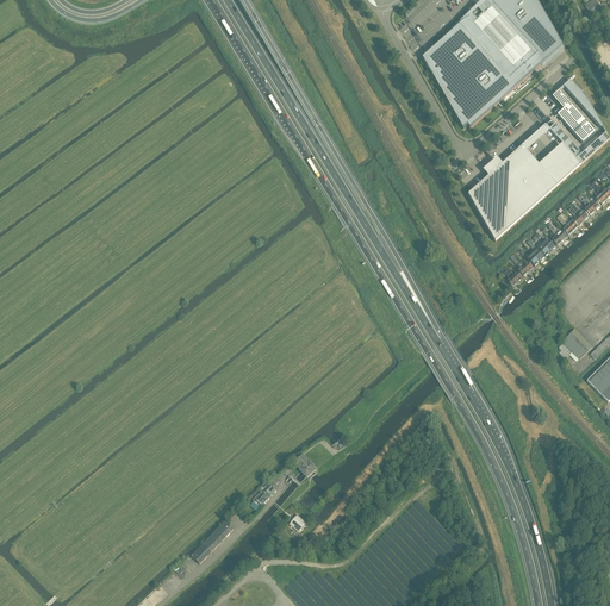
[(423,56),(464,126),(468,123),(470,126),(562,43),(537,0),(485,0),(427,51),(423,56)]
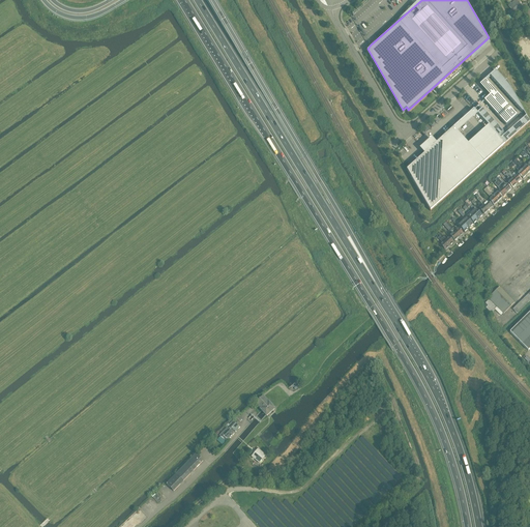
[(516,0),(509,5),(513,10),(522,4),(519,0),(516,0)]
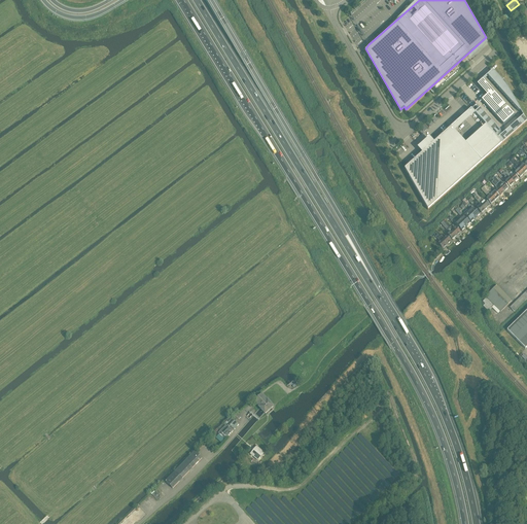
[(493,68),(487,73),(519,109),(521,107),(503,77),(502,78),(493,68)]
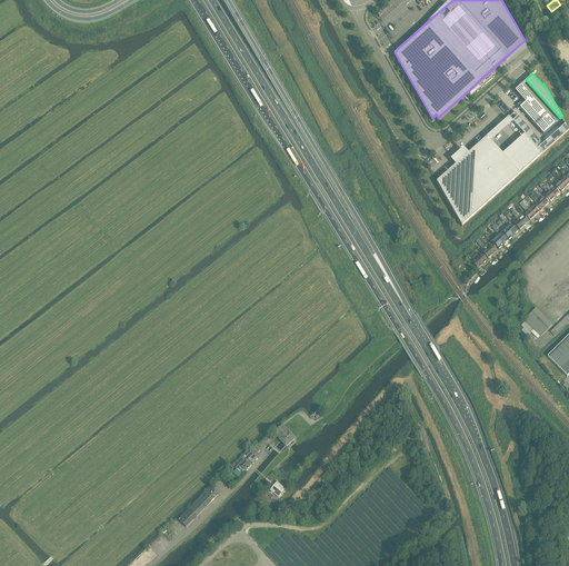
[(526,100),(520,106),(543,132),(555,121),(520,83),(515,88),(526,100)]
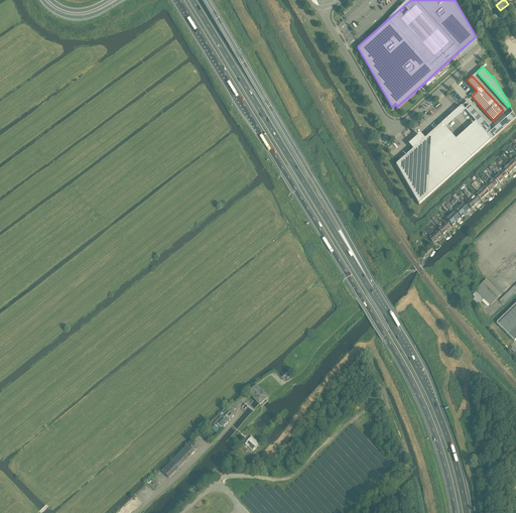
[(465,108),(483,128),(492,138),(515,116),(513,111),(492,129),(470,104),(466,100),(465,102),(468,105),(465,108)]
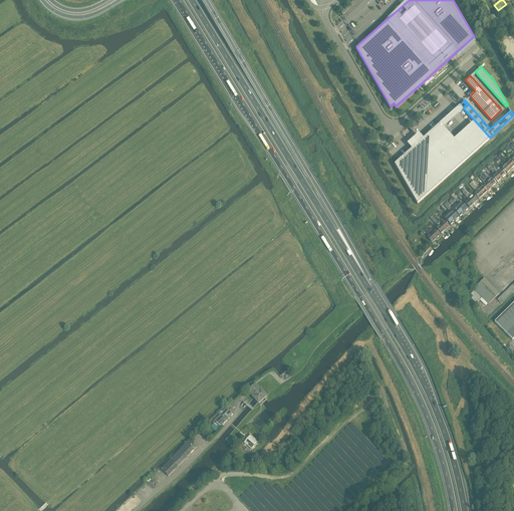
[(395,163),(418,202),(490,138),(481,128),(461,145),(440,121),(460,104),(460,103),(422,138),(419,134),(412,140),(410,142),(413,146),(395,163)]
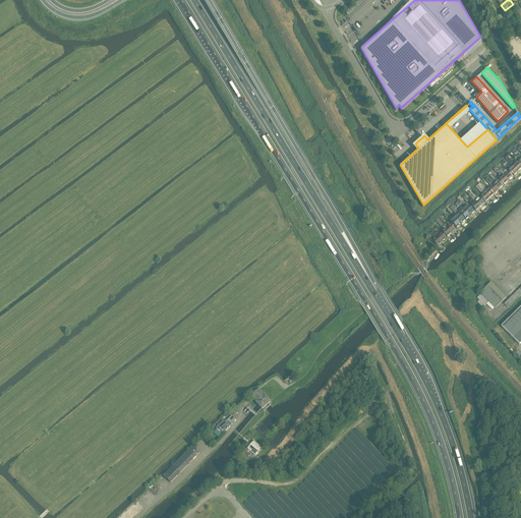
[(515,163),(507,154),(505,156),(506,157),(508,159),(511,162),(518,169),(520,166),(520,164),(517,161),(515,163)]
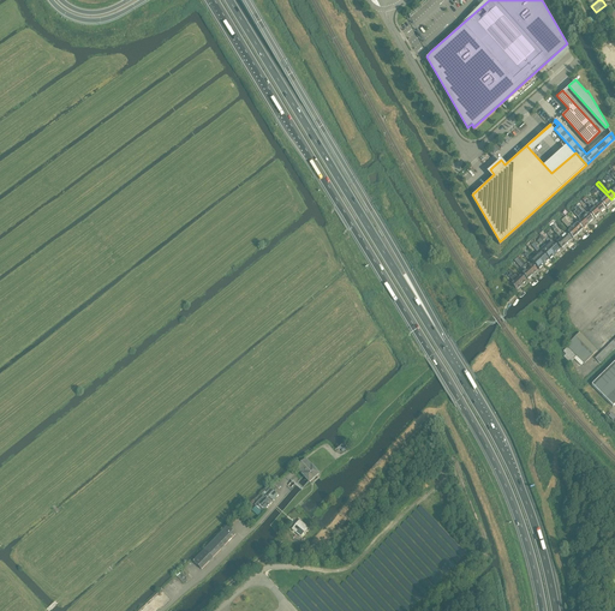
[(607,204),(611,199),(603,191),(599,193),(603,197),(601,198),(607,204)]
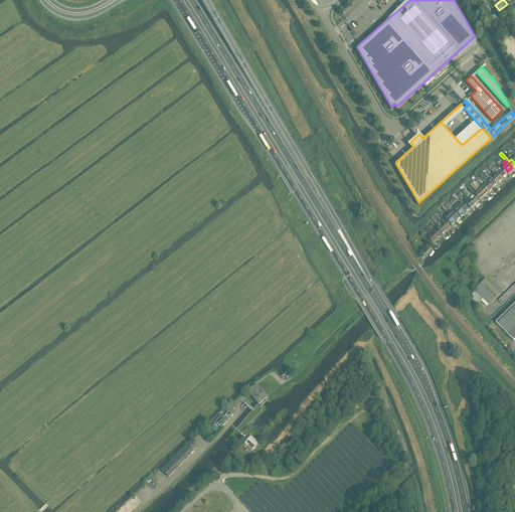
[(502,176),(494,167),(490,163),(488,165),(491,168),(493,170),(493,171),(495,173),(494,175),(498,180),(502,176)]
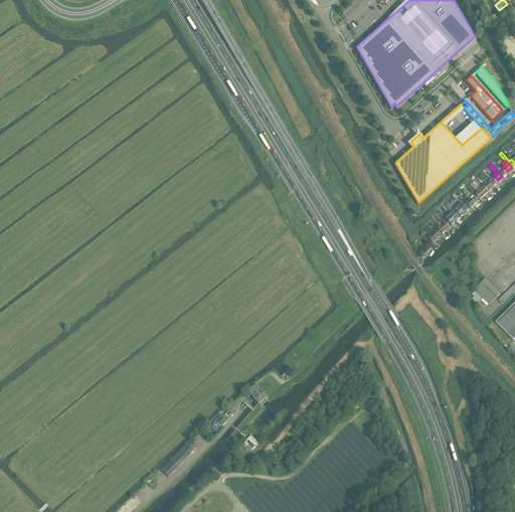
[(495,165),(494,167),(502,176),(506,172),(502,167),(499,170),(495,165)]
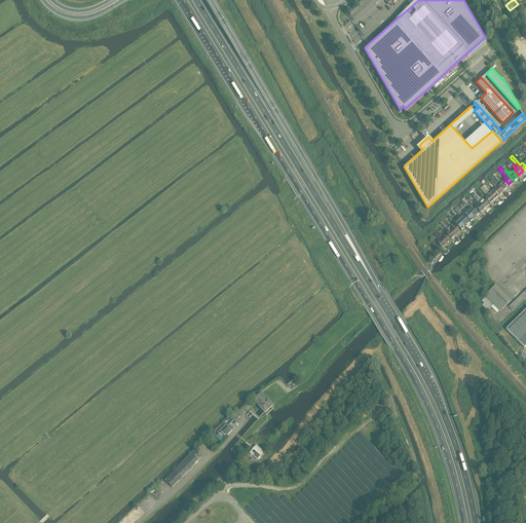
[(494,174),(491,177),(492,178),(503,189),(506,186),(508,185),(502,180),(501,182),(494,174)]
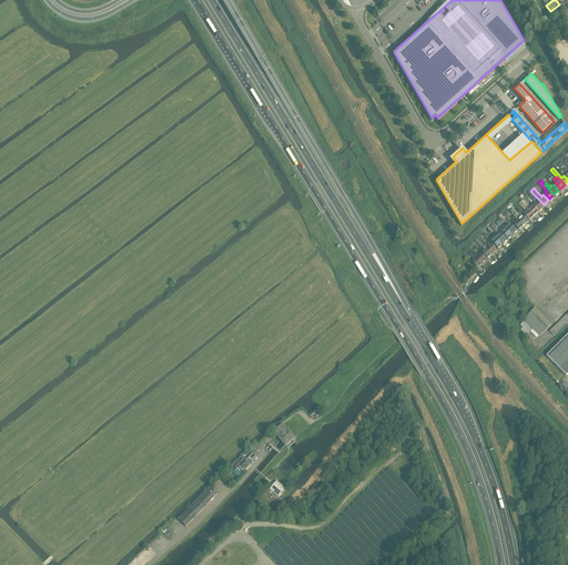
[(531,192),(529,194),(530,194),(536,200),(537,200),(534,203),(539,209),(544,204),(531,192)]
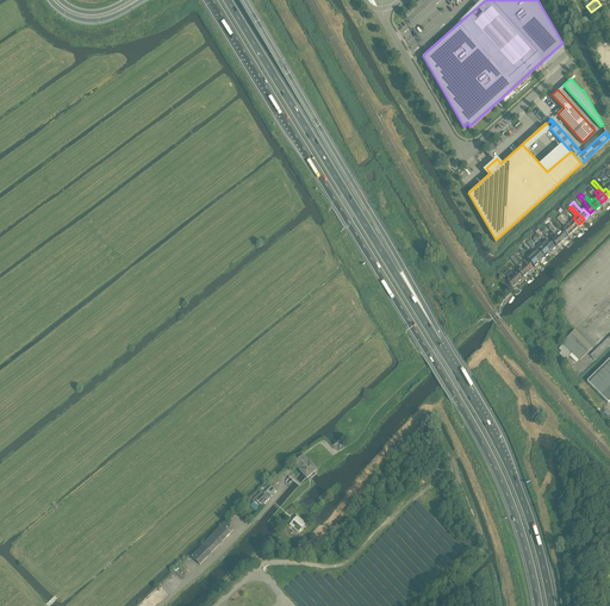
[(570,220),(561,212),(559,214),(573,229),(578,224),(572,219),(570,220)]
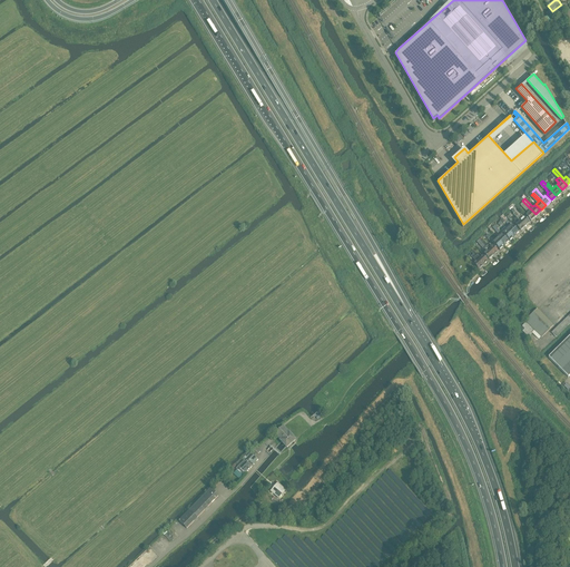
[(531,218),(536,214),(522,201),(520,203),(528,211),(526,213),(531,218)]
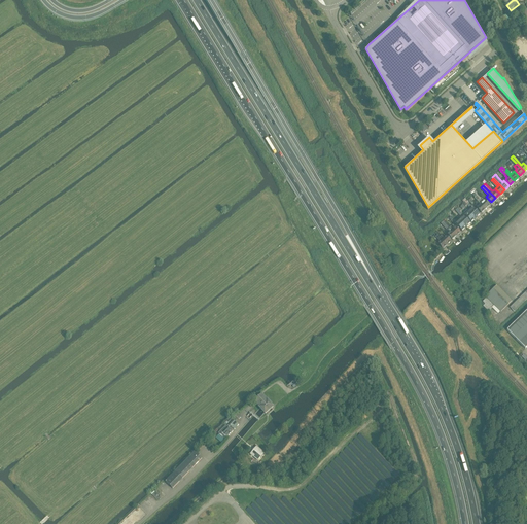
[(482,201),(482,200),(482,199),(477,194),(475,195),(478,198),(485,207),(490,203),(485,198),(482,201)]
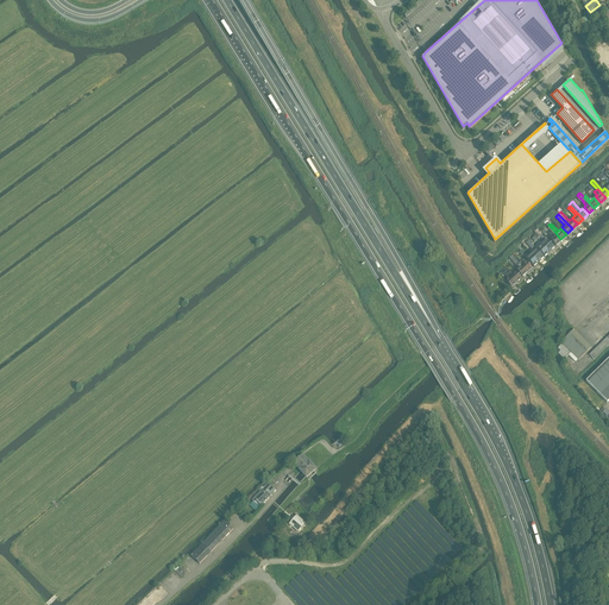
[(556,244),(560,239),(552,228),(548,232),(552,235),(551,238),(556,244)]
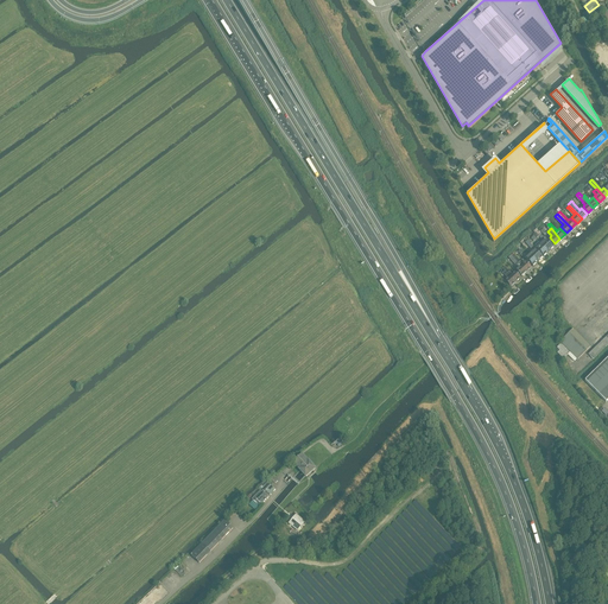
[(539,239),(549,249),(553,245),(545,234),(539,239)]
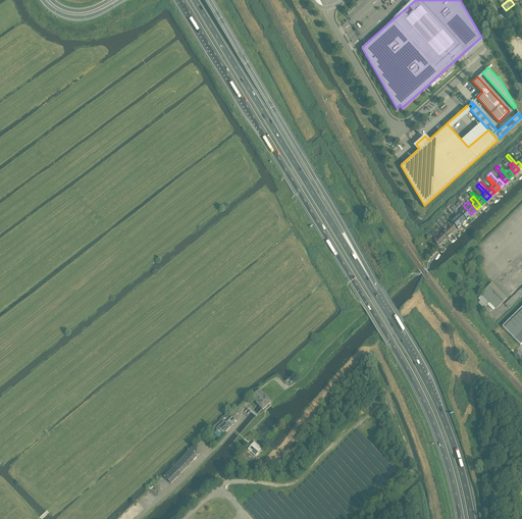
[(463,205),(459,209),(467,218),(471,214),(463,205)]
